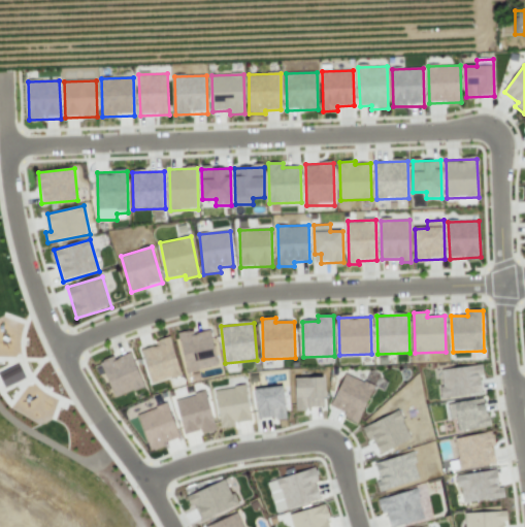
[(219,366),(210,329),(179,335),(187,372),(219,366)]
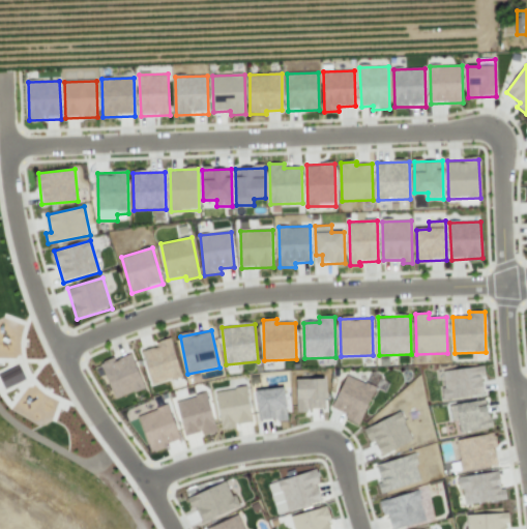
[(151,385),(182,378),(173,341),(142,348),(151,385)]
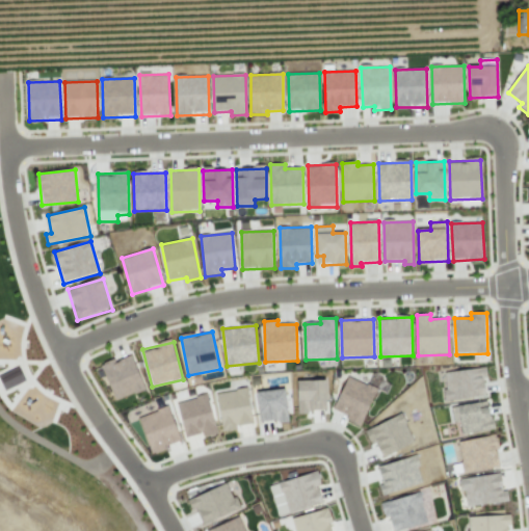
[(146,390),(133,355),(116,362),(115,360),(102,365),(116,401),(146,390)]
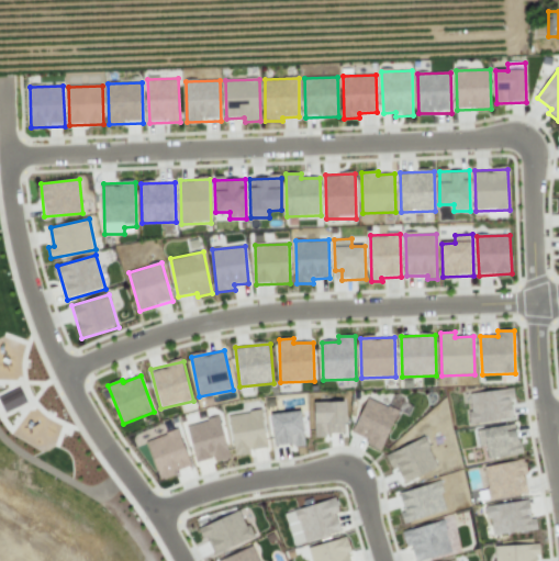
[(469,394),(473,425),(517,418),(513,388),(469,394)]
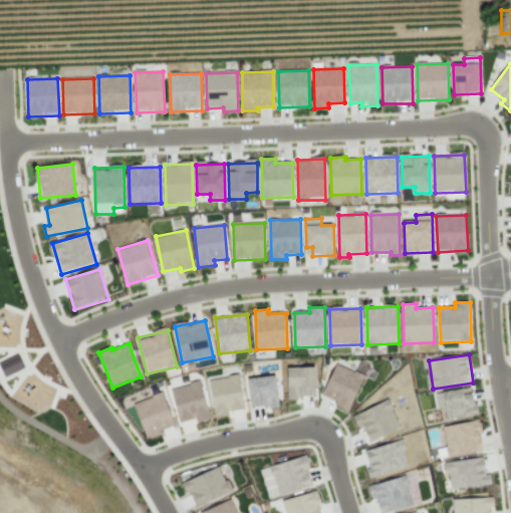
[(0,365),(6,377),(25,368),(20,356),(0,365)]
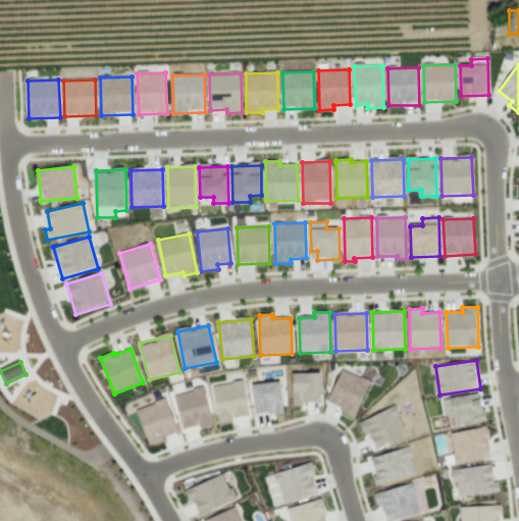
[(327,404),(356,416),(371,380),(373,381),(376,374),(365,369),(361,378),(342,370),(327,404)]
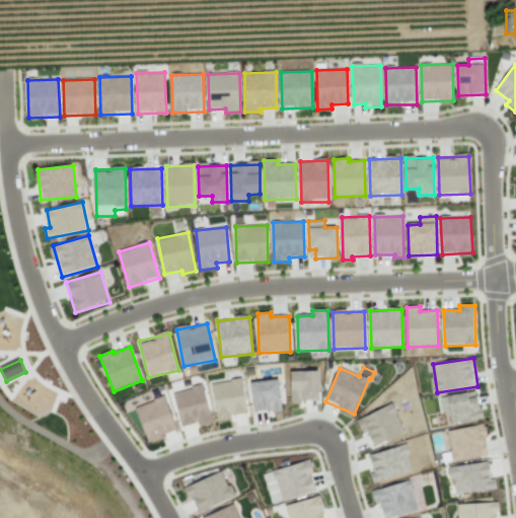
[(292,402),(319,401),(318,371),(291,371),(292,402)]
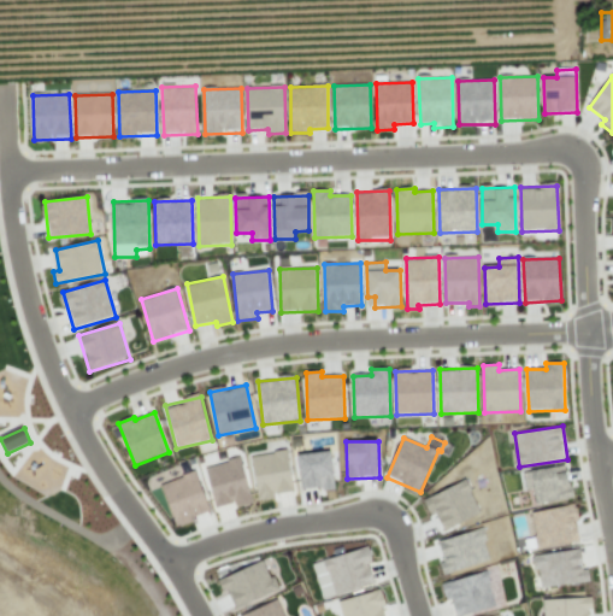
[(295,493),(288,451),(252,457),(259,499),(295,493)]
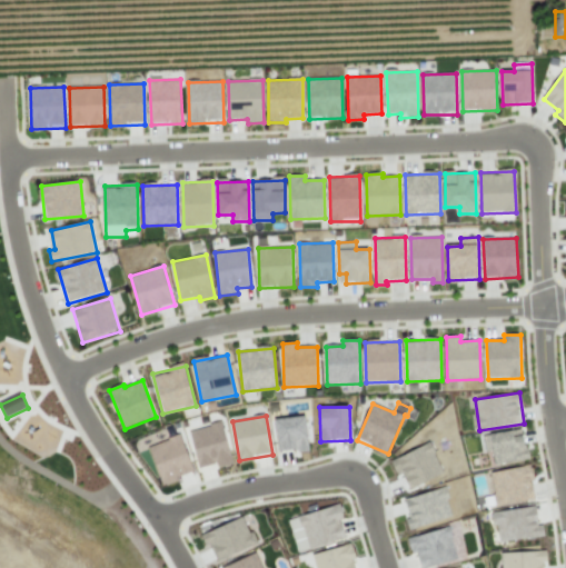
[(309,450),(306,417),(275,420),(277,444),(285,442),(286,452),(309,450)]
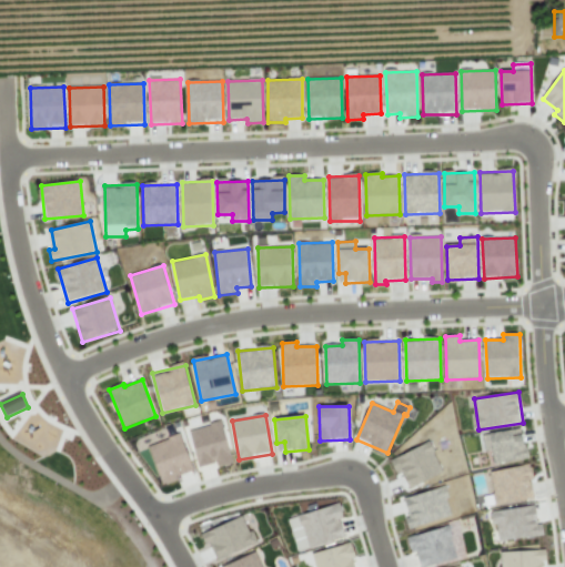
[(189,432),(201,471),(233,461),(222,422),(189,432)]
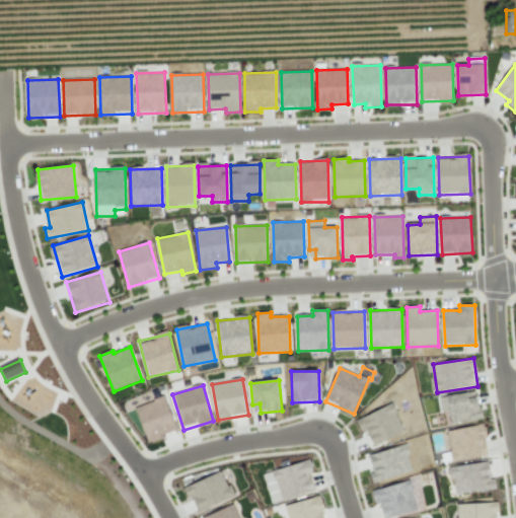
[(451,423),(482,420),(478,391),(448,394),(451,423)]
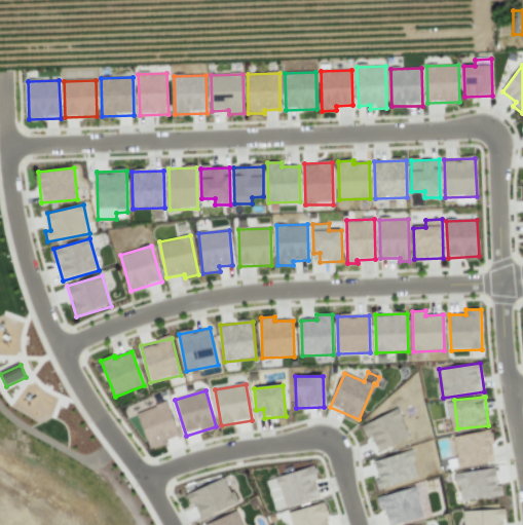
[(180,438),(167,402),(138,413),(151,448),(180,438)]
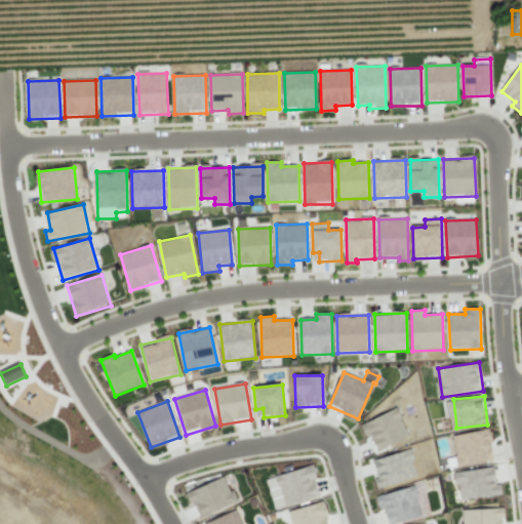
[(443,402),(446,419),(455,417),(452,401),(443,402)]
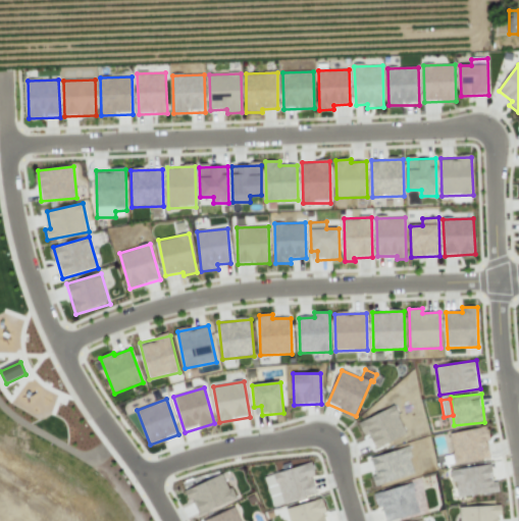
[(408,434),(395,406),(361,422),(374,450),(408,434)]
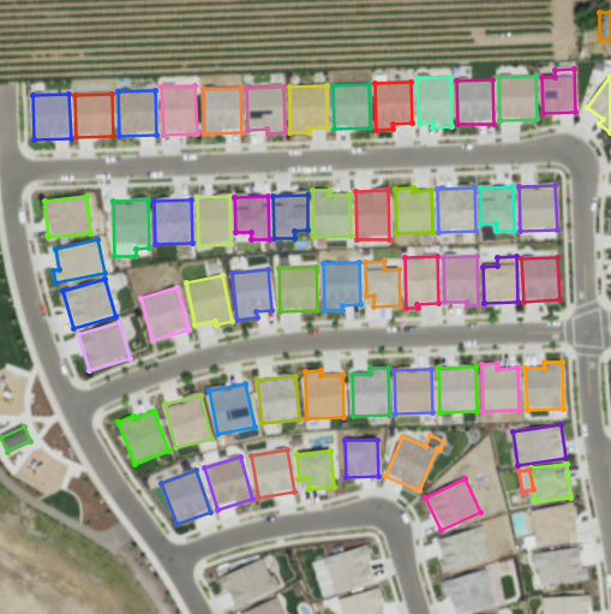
[(529,511),(537,548),(580,541),(573,504),(529,511)]
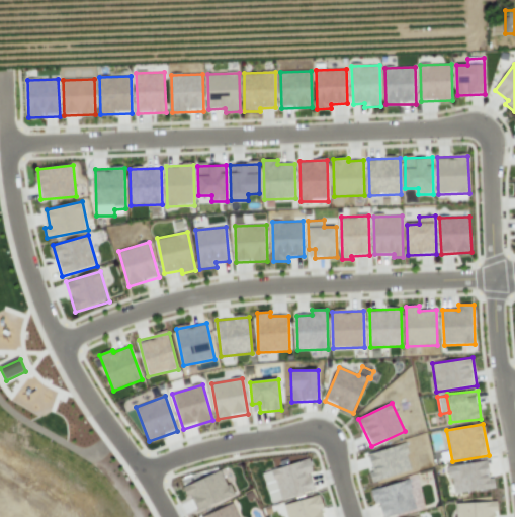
[(374,482),(413,470),(405,443),(366,455),(374,482)]
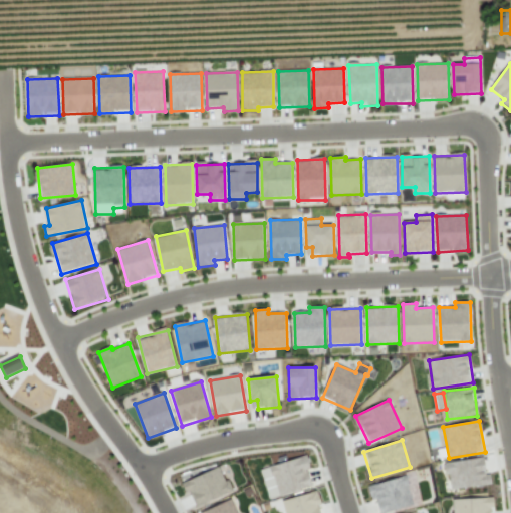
[(269,499),(314,487),(305,457),(261,469),(269,499)]
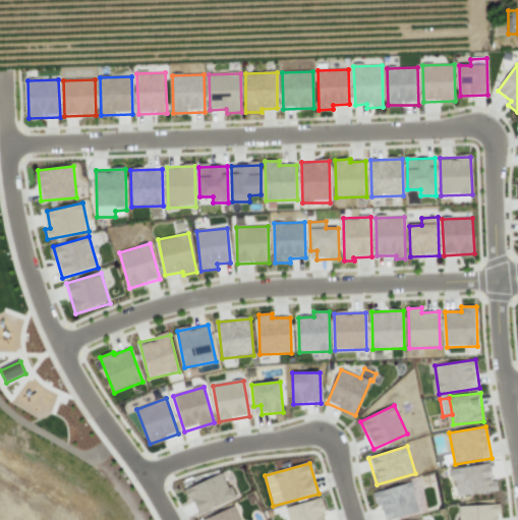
[(457,497),(499,492),(497,481),(494,481),(491,463),(453,469),(457,497)]
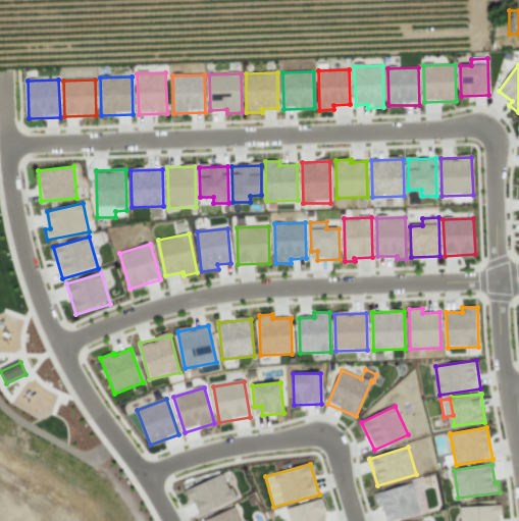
[(185,490),(189,501),(195,499),(201,514),(236,501),(225,475),(185,490)]
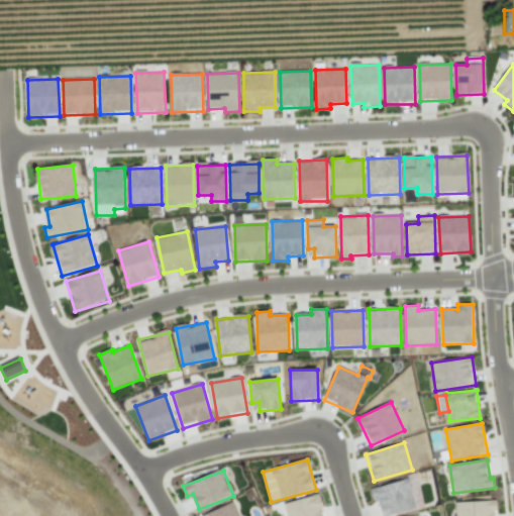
[(391,515),(425,507),(419,485),(411,487),(409,479),(371,489),(374,501),(379,500),(383,515),(391,515)]
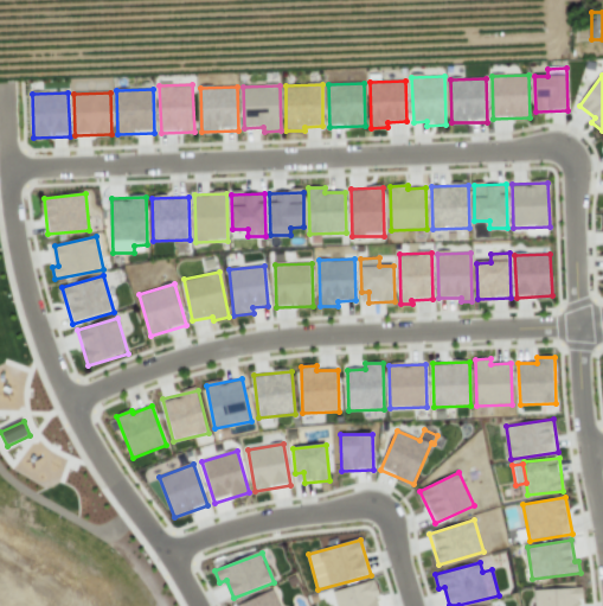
[(333,592),(337,605),(380,605),(373,581),(333,592)]
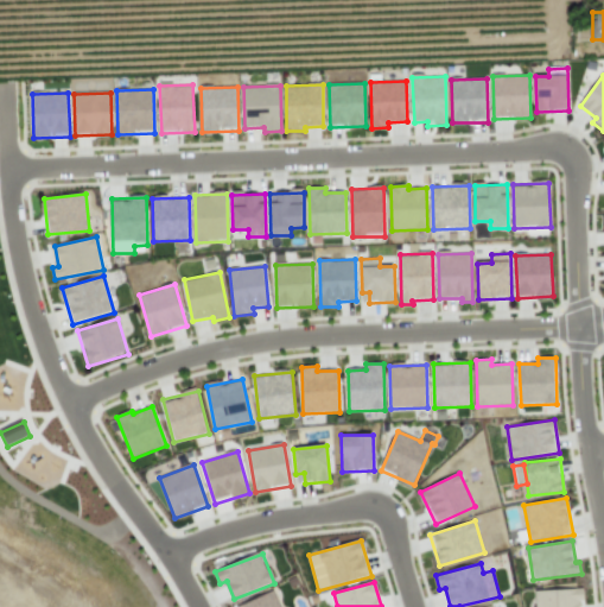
[(583,606),(583,589),(534,592),(534,606),(583,606)]
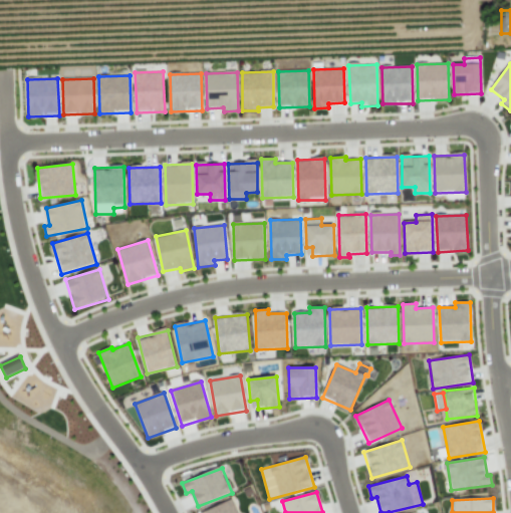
[(201,512),(239,512),(234,500),(201,512)]
